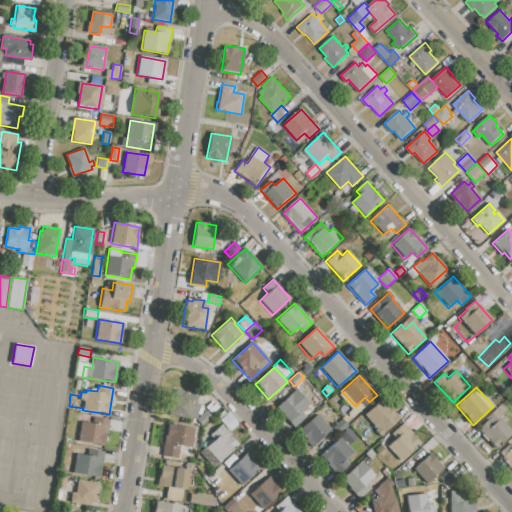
[(169,415),(172,396),(174,396),(175,389),(183,391),(182,394),(197,397),(195,406),(198,406),(196,420),(169,415)]
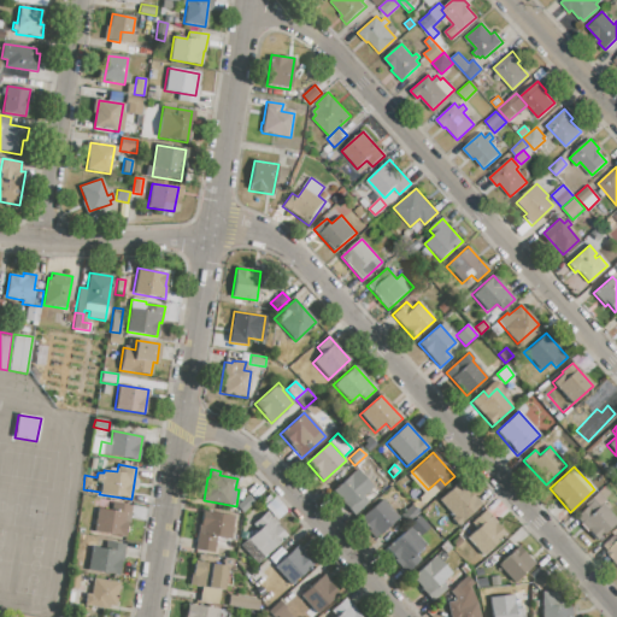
[(357,469),(372,487),(362,497),(368,503),(354,515),(333,491),(357,469)]
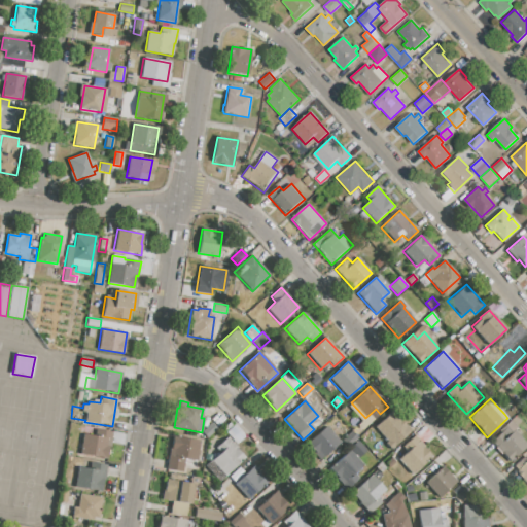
[(393,411),(411,431),(392,449),(374,428),(393,411)]
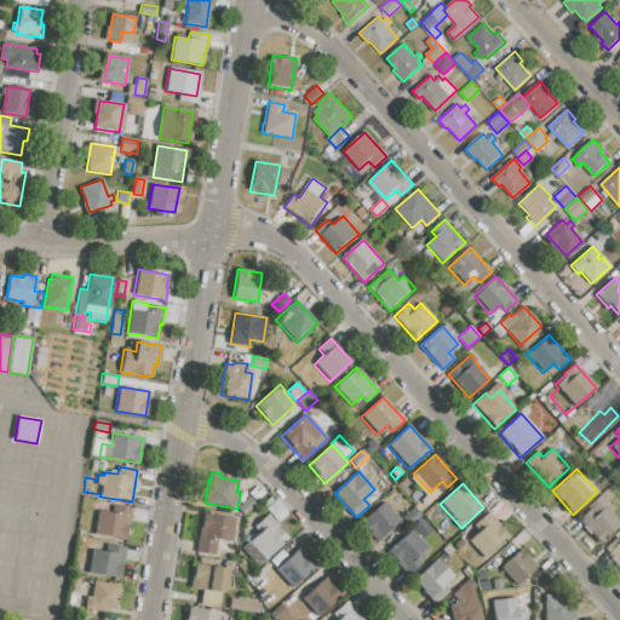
[(619,523),(600,543),(579,518),(590,509),(587,507),(601,495),(608,504),(606,506),(619,521),(619,523)]
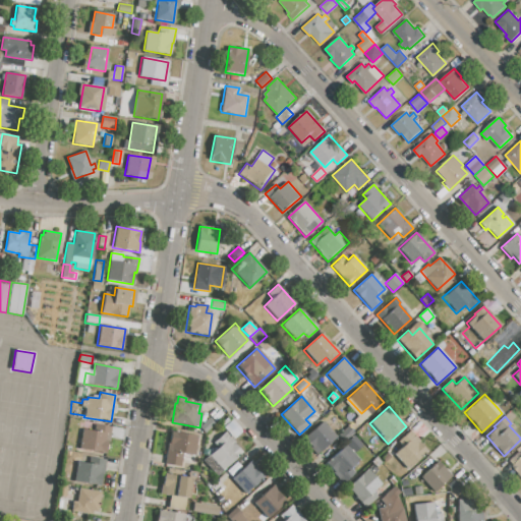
[(199,427),(210,418),(215,424),(205,433),(199,427)]
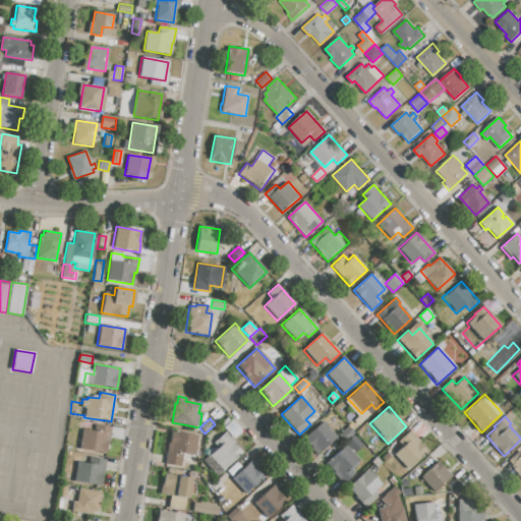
[(234,439),(224,428),(232,420),(242,430),(234,439)]
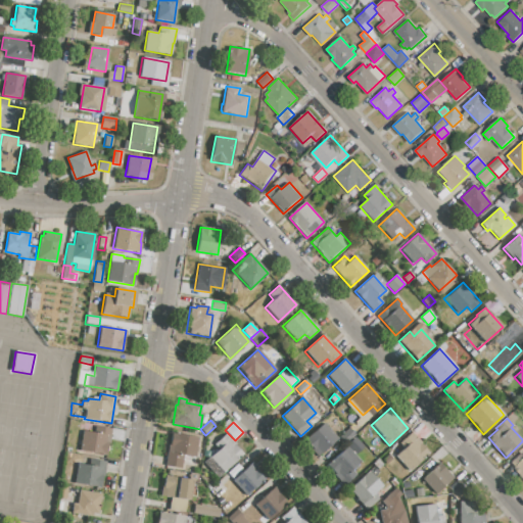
[(324,423),(338,438),(318,457),(304,441),(324,423)]
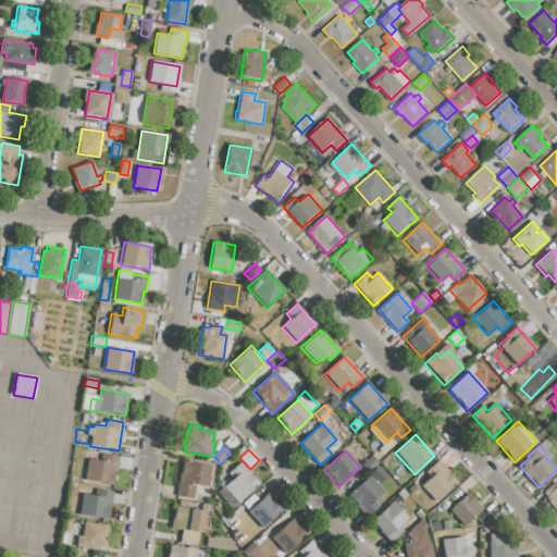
[(87,459),(100,461),(101,455),(118,457),(113,484),(84,479),(87,459)]
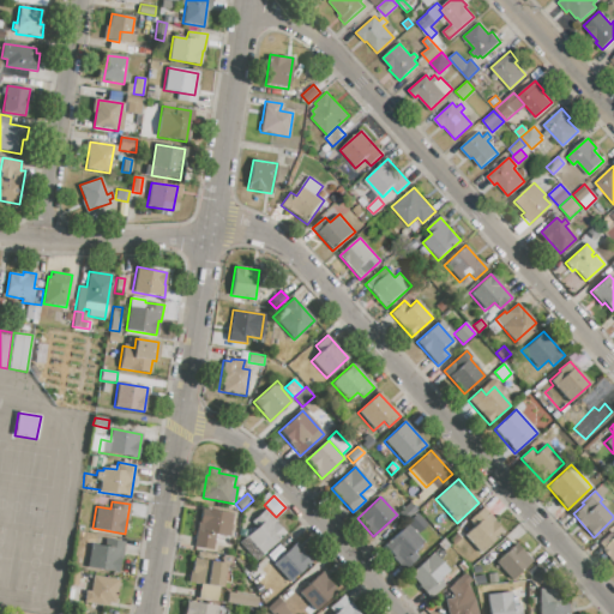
[(398,513),(410,503),(416,510),(405,521),(398,513)]
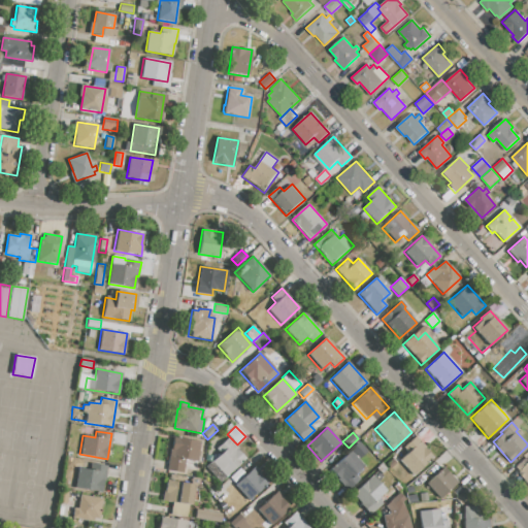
[(167,470),(173,437),(200,442),(196,463),(186,461),(184,473),(167,470)]
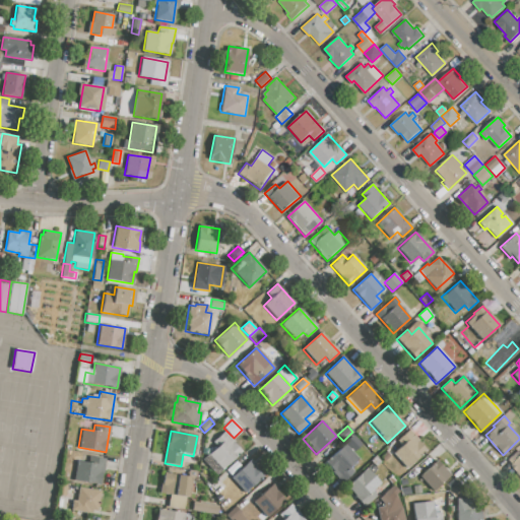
[(409,431),(427,449),(405,468),(392,454),(399,447),(396,443),(409,431)]
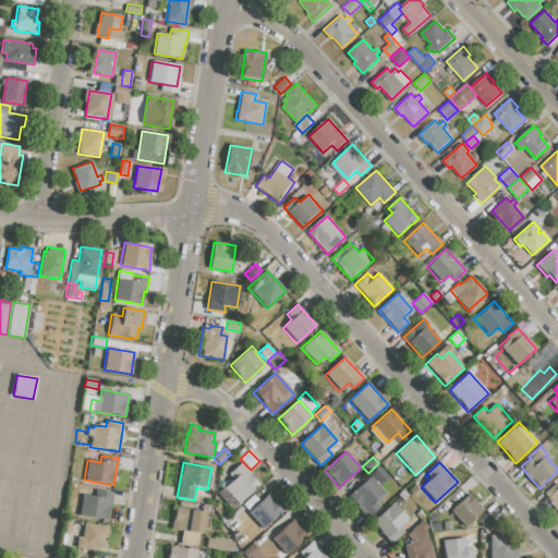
[(232,510),(217,494),(233,480),(229,474),(241,463),(252,474),(250,475),(258,485),(232,510)]
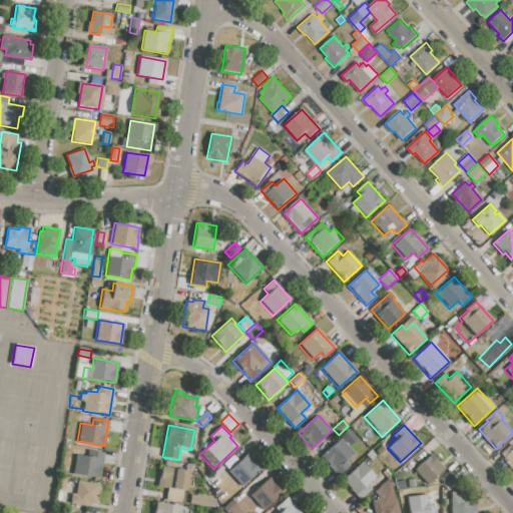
[(340,439),(354,453),(346,460),(350,465),(337,476),(320,457),(340,439)]
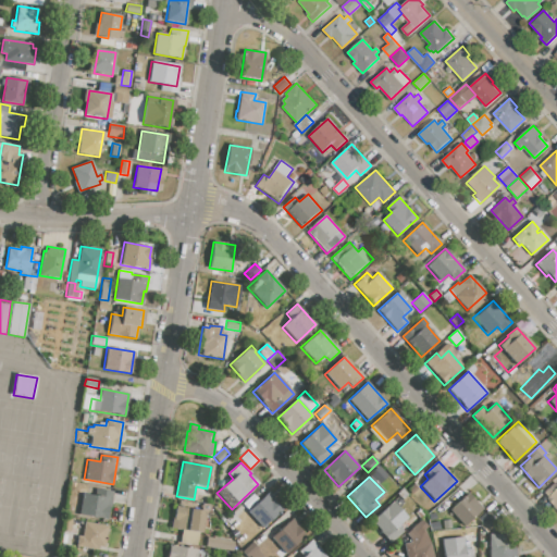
[(556,509),(542,494),(554,482),(556,485),(556,509)]
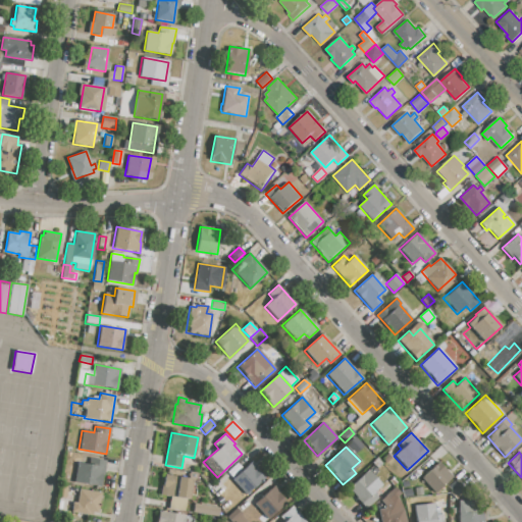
[(76,463),(89,465),(90,458),(105,461),(101,487),(73,482),(76,463)]
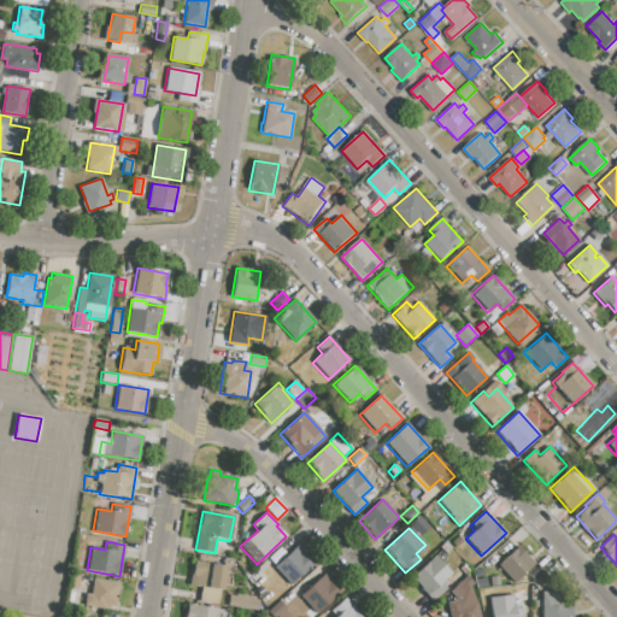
[(513,583),(497,565),(517,546),(534,564),(513,583)]
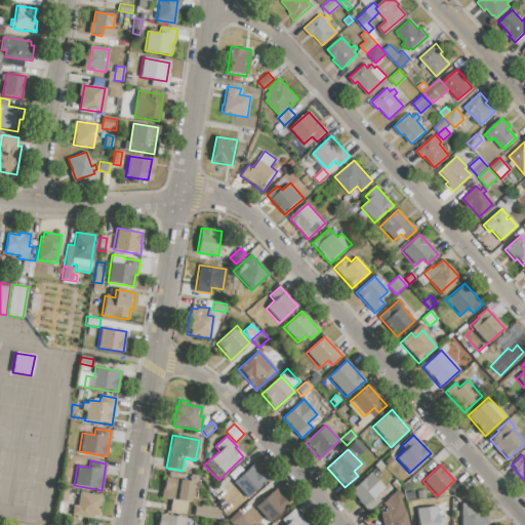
[(247,497),(234,483),(251,466),(266,480),(247,497)]
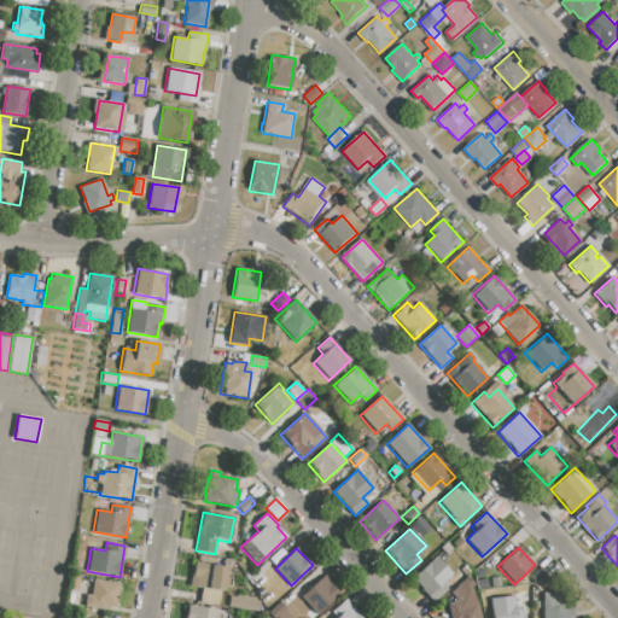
[(447,553),(450,549),(458,557),(453,560),(447,553)]
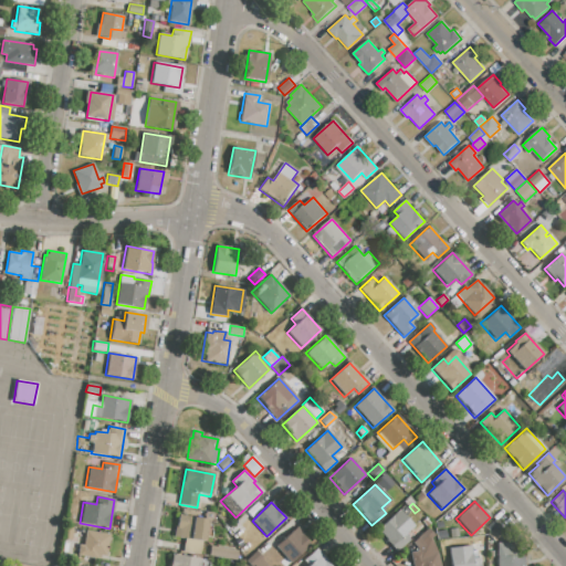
[(399,510),(413,526),(404,535),(409,540),(396,552),(376,530),(399,510)]
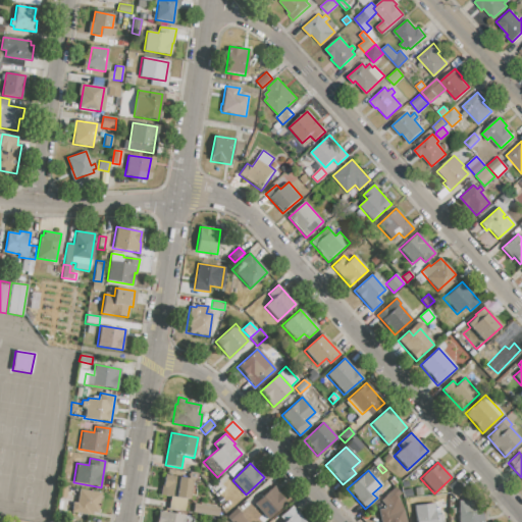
[(160,494),(162,486),(163,486),(165,475),(190,479),(192,483),(189,500),(187,500),(184,512),(168,509),(170,497),(160,494)]
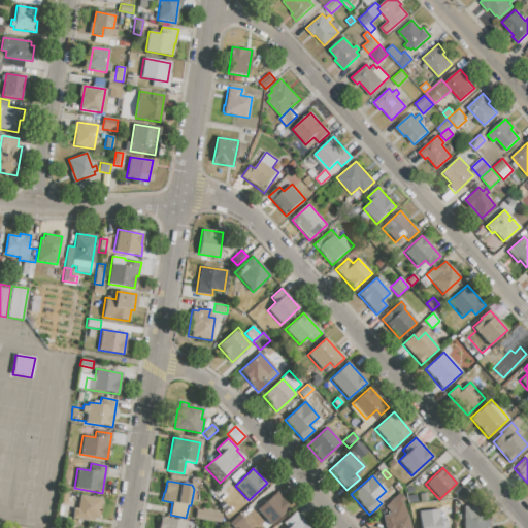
[(58,502),(60,490),(68,491),(66,503),(58,502)]
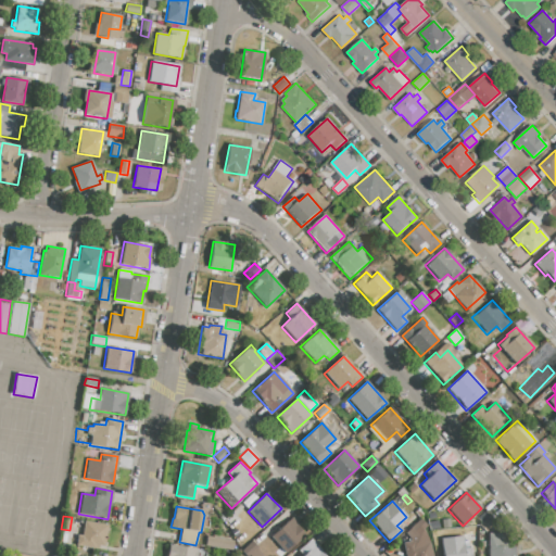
[(286,553),(263,530),(276,517),(283,525),(291,517),(299,523),(297,526),(304,534),(286,553)]
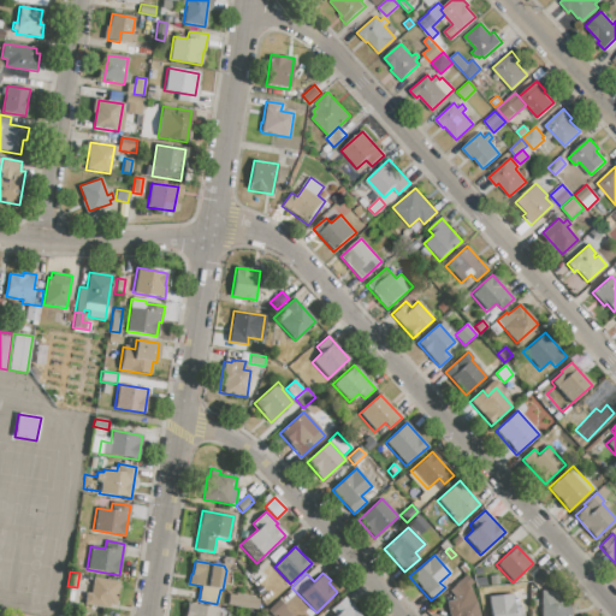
[(478,615),(449,615),(445,602),(452,600),(451,594),(449,591),(454,585),(460,592),(460,588),(457,586),(457,584),(466,575),(472,582),(468,586),(475,602),(478,615)]
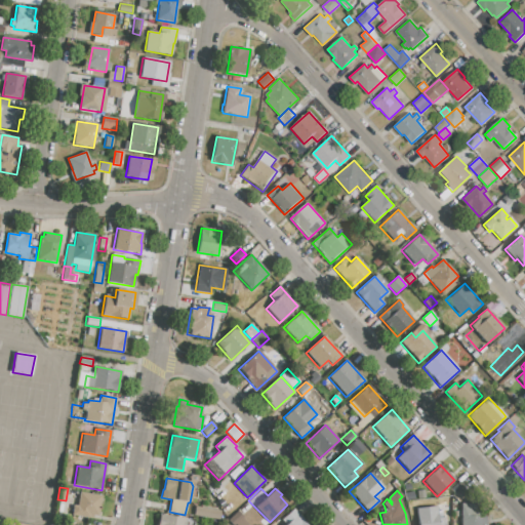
[(79,493),(102,496),(98,517),(93,516),(92,520),(70,516),(72,505),(77,506),(79,493)]
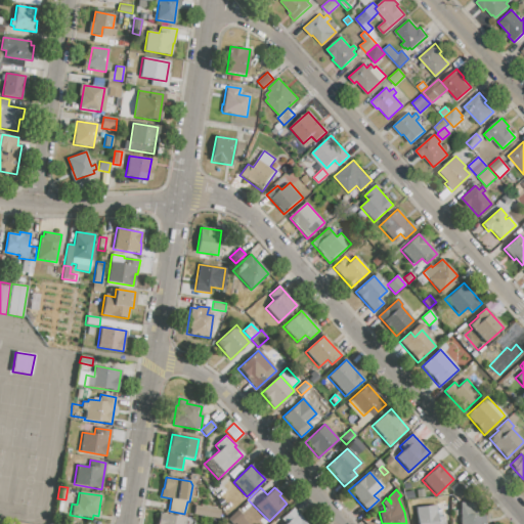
[(461,523),(462,517),(460,517),(461,503),(487,504),(486,523),(461,523)]
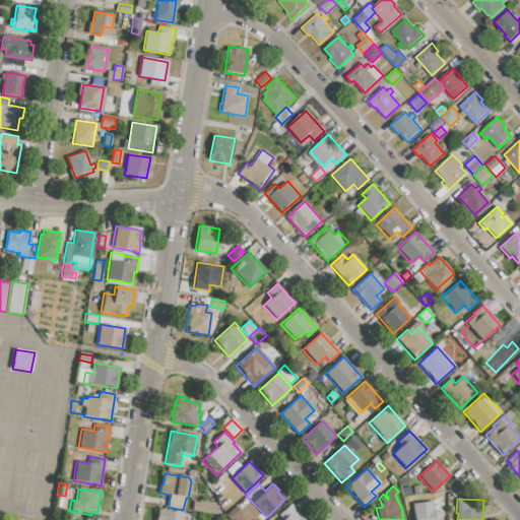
[(193,502),(217,506),(216,515),(192,511),(193,502)]
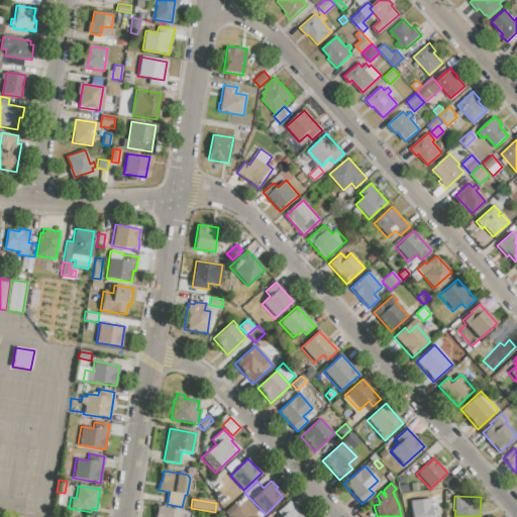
[(411,516),(410,500),(429,499),(430,509),(437,509),(438,516),(411,516)]
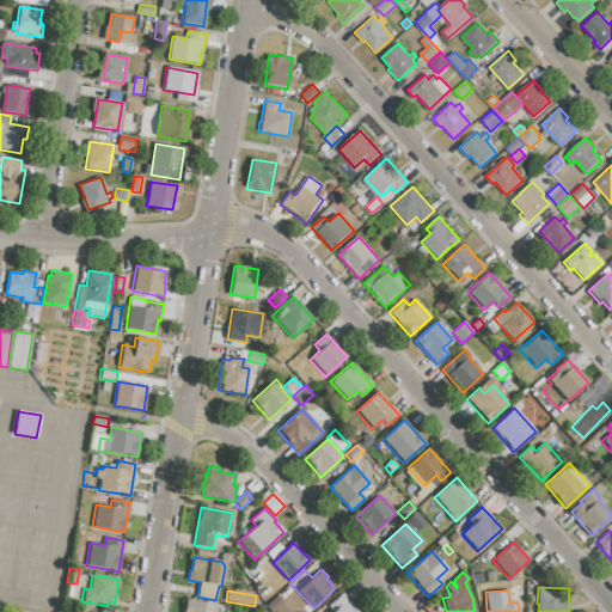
[(331,611),(332,611),(329,606),(343,593),(354,605),(352,607),(356,611),(331,611)]
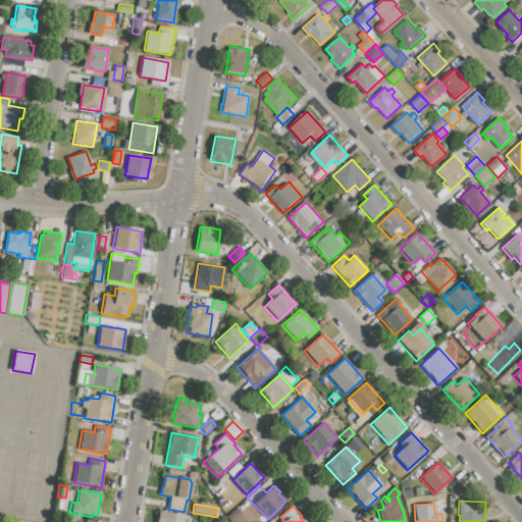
[(230,521),(226,517),(237,509),(242,515),(241,516),(246,521),(233,521),(232,521),(230,521)]
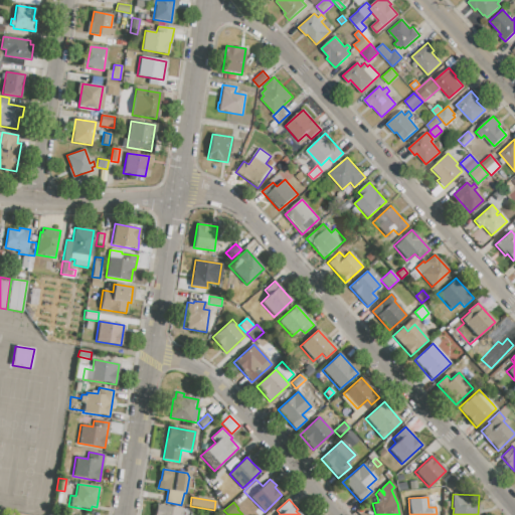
[(155,514),(157,504),(182,508),(180,514),(155,514)]
